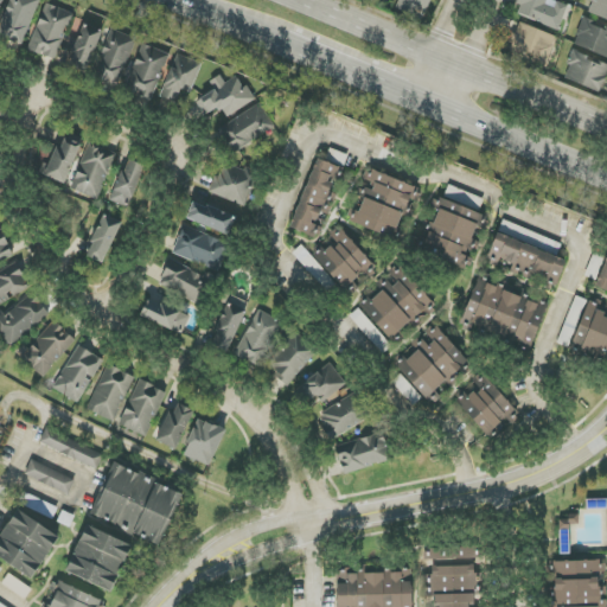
[(40,0),(10,0),(0,25),(0,36),(21,45),(40,0)]
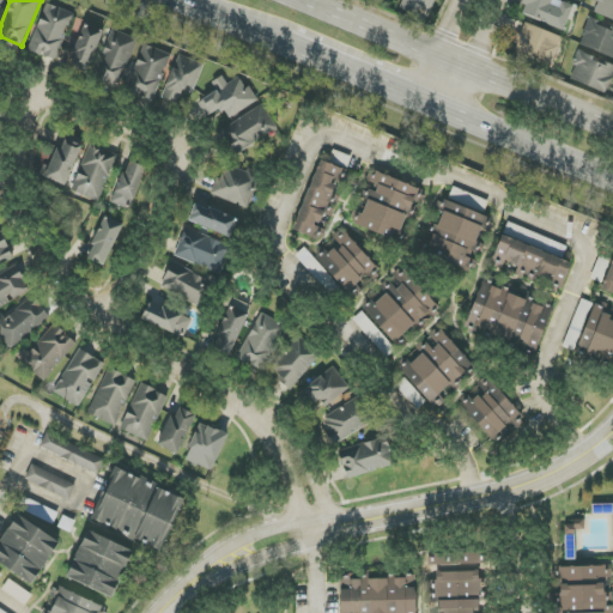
[(404,0),(401,10),(418,14),(419,10),(431,14),(436,0),(404,0)]
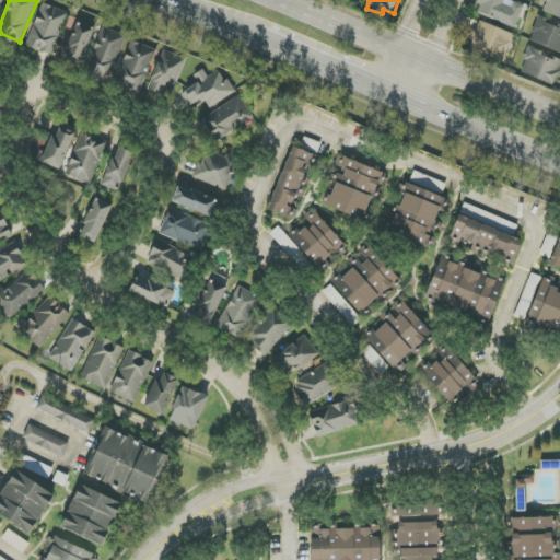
[(525,3),(515,0),(476,0),(475,2),(481,4),(477,13),(515,28),(525,3)]
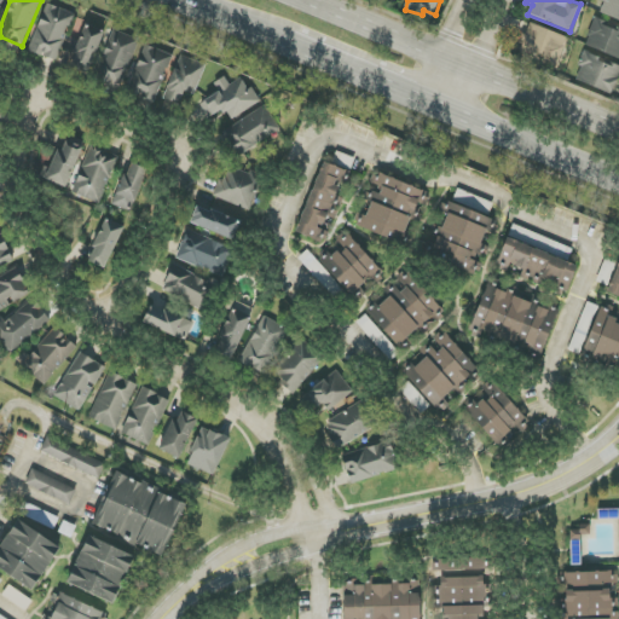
[(600,13),(618,21),(618,0),(600,0),(605,1),(600,13)]
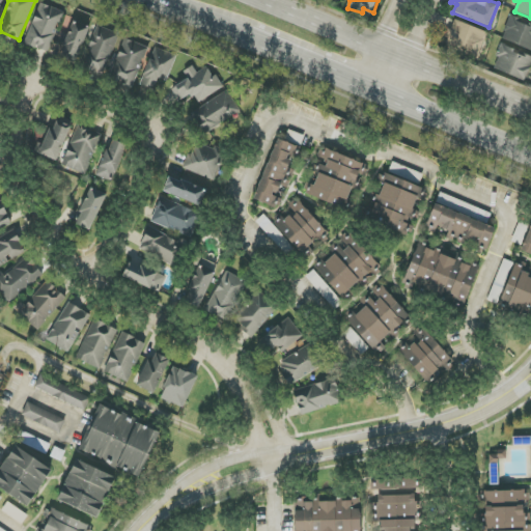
[(63,11),(39,3),(25,45),(48,53),(63,11)]
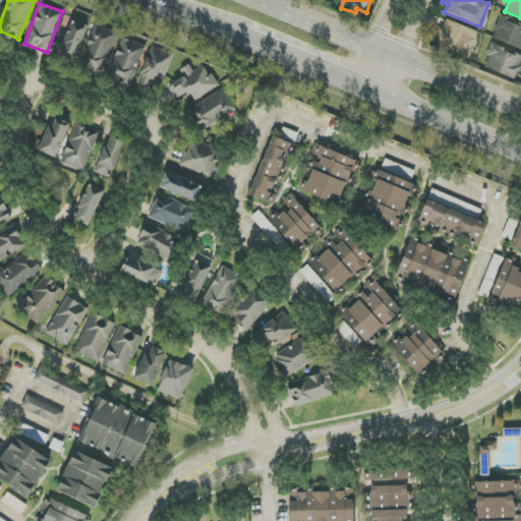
[(491,39),(520,49),(520,23),(500,16),(491,39)]
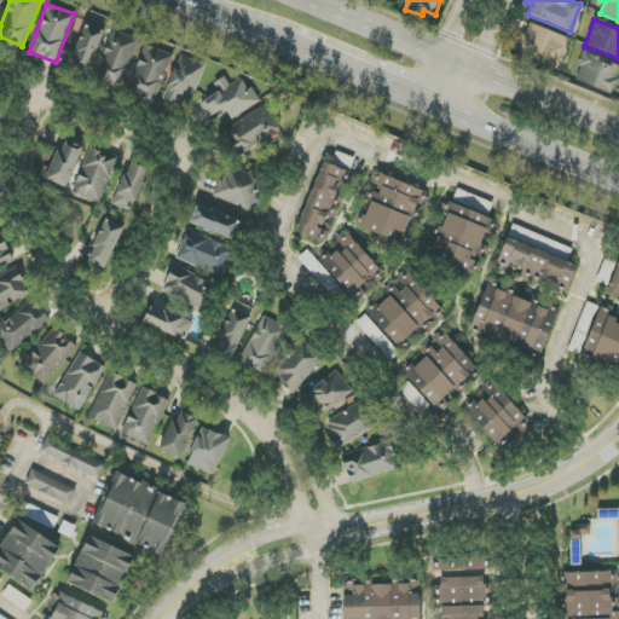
[(105,32),(85,23),(71,55),(64,51),(61,61),(88,73),(105,32)]
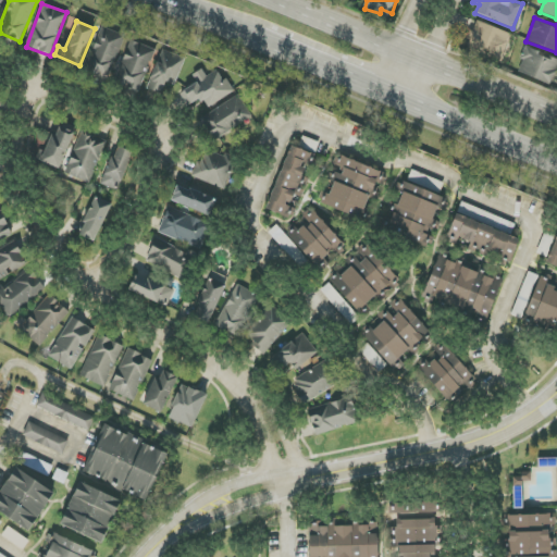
[(502,59),(511,34),(475,21),(467,45),(502,59)]
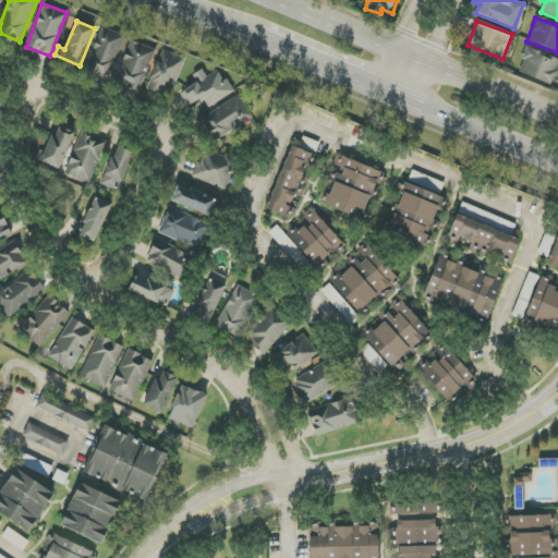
[(123,34),(99,27),(87,72),(111,79),(123,34)]
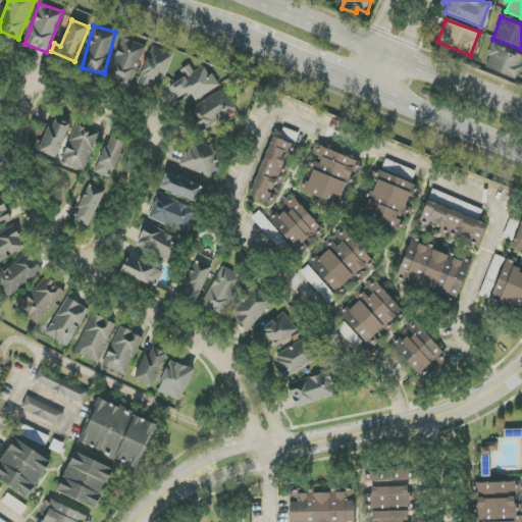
[(131,87),(146,47),(121,38),(110,66),(112,67),(108,77),(131,87)]
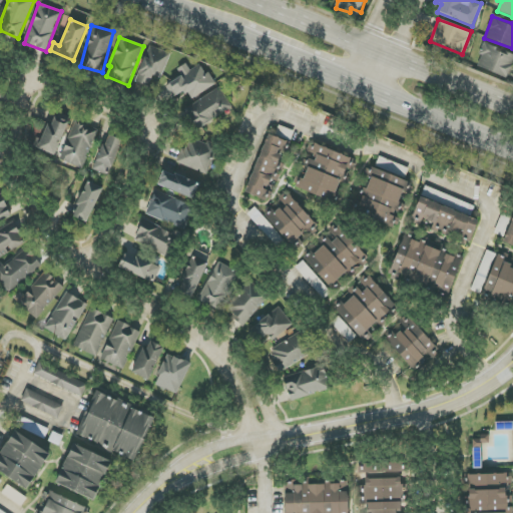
[(507,78),(512,63),(512,54),(485,43),(476,66),(507,78)]
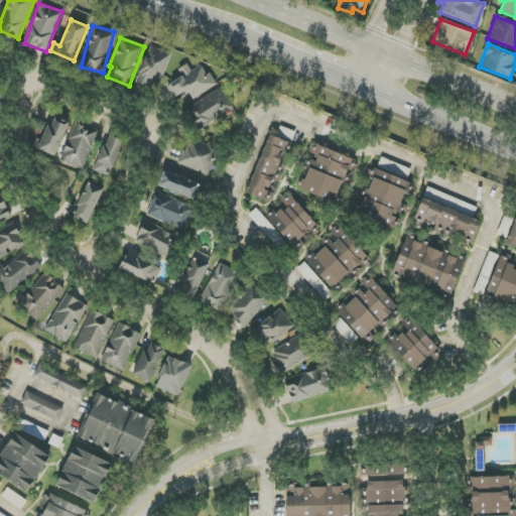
[(172,54),(150,45),(136,82),(150,88),(155,76),(162,79),(172,54)]
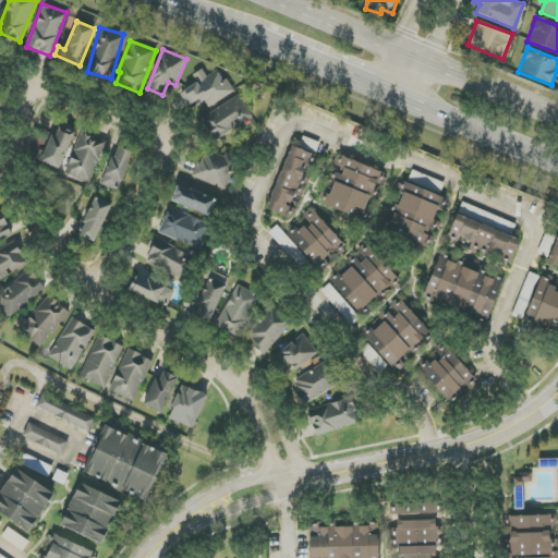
[(233,93),(220,70),(207,77),(203,69),(193,75),(197,83),(180,93),(187,107),(202,98),(207,108),(233,93)]
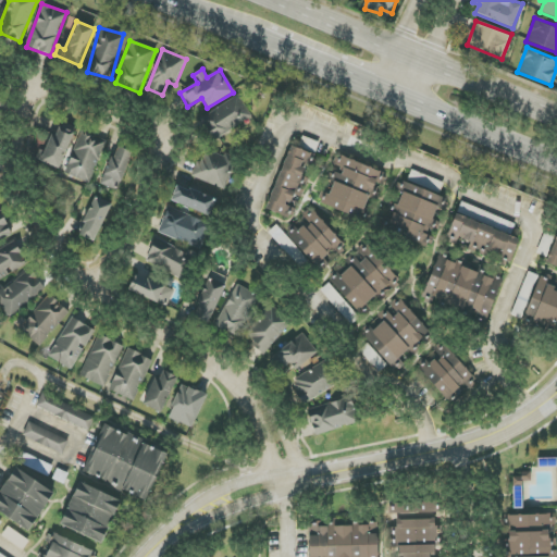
[(198,121),(212,143),(252,118),(239,95),(198,121)]
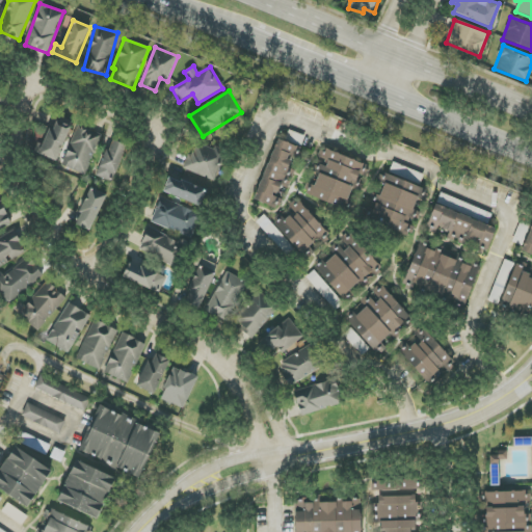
[(57,161),(72,123),(58,117),(54,130),(49,128),(38,155),(57,161)]
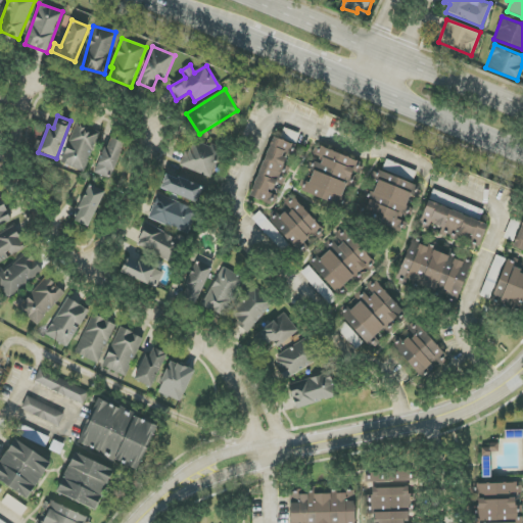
[(100,133),(77,124),(61,162),(85,172),(100,133)]
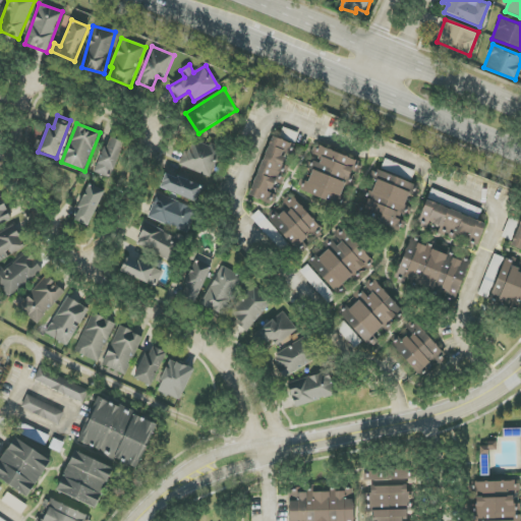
[(111,178),(125,142),(109,136),(95,172),(111,178)]
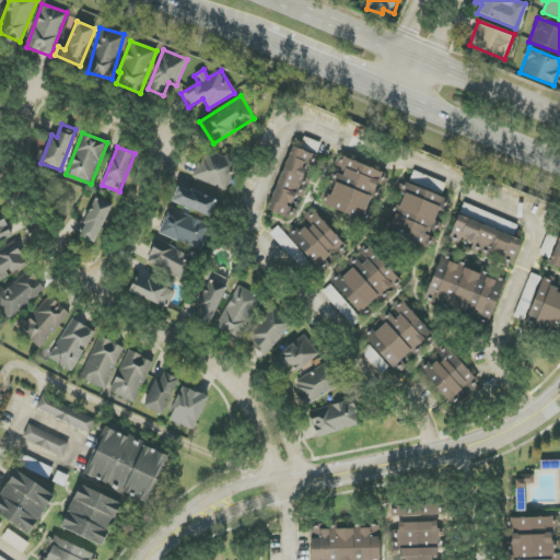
[(313,154),(292,147),(269,211),(294,220),(298,210),(292,208),(295,196),(304,199),(311,179),(305,177),(313,154)]
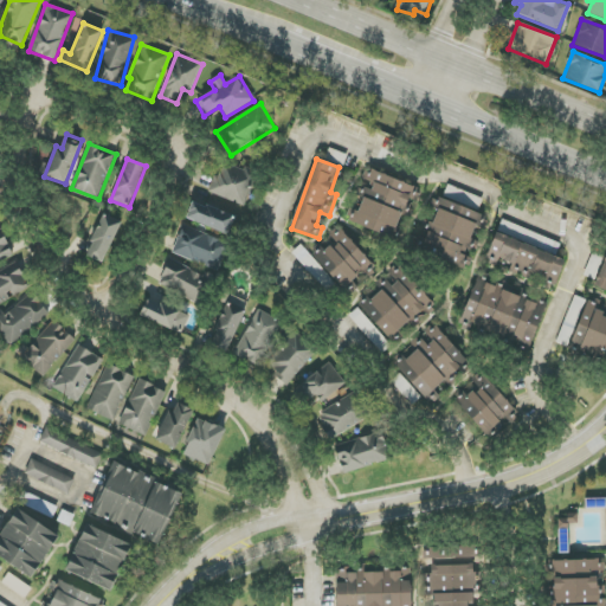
[(212,195),(246,205),(255,172),(219,163),(212,195)]
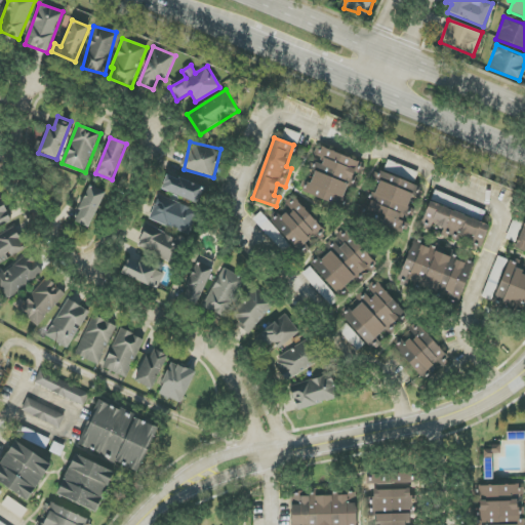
[(363,163),(317,146),(300,191),(340,206),(349,185),(355,187),(363,163)]
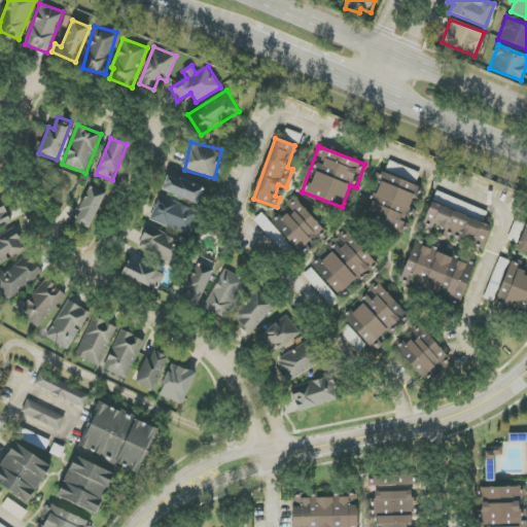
[(417,185),(383,173),(366,218),(408,234),(411,225),(403,222),(417,185)]
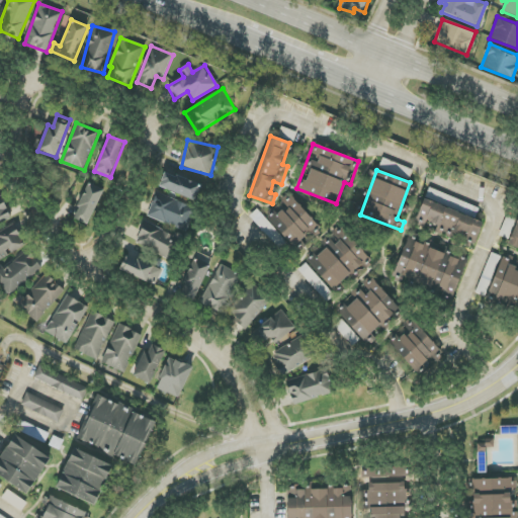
[(195,200),(201,185),(165,172),(159,187),(195,200)]
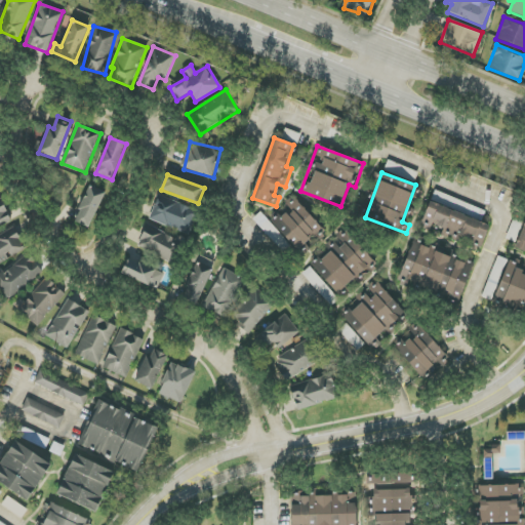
[(106,193),(89,185),(78,210),(71,207),(66,216),(89,228),(106,193)]
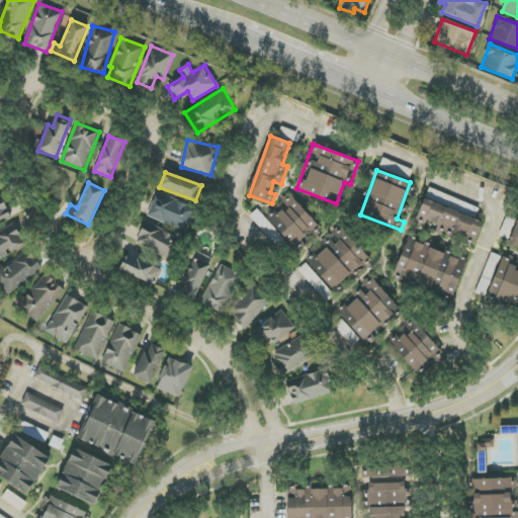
[(427,195),(477,214),(479,208),(429,189),(427,195)]
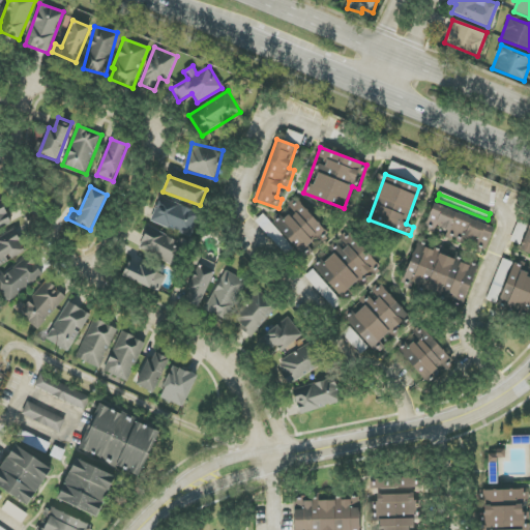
[(150,221),(190,237),(200,213),(160,197),(150,221)]
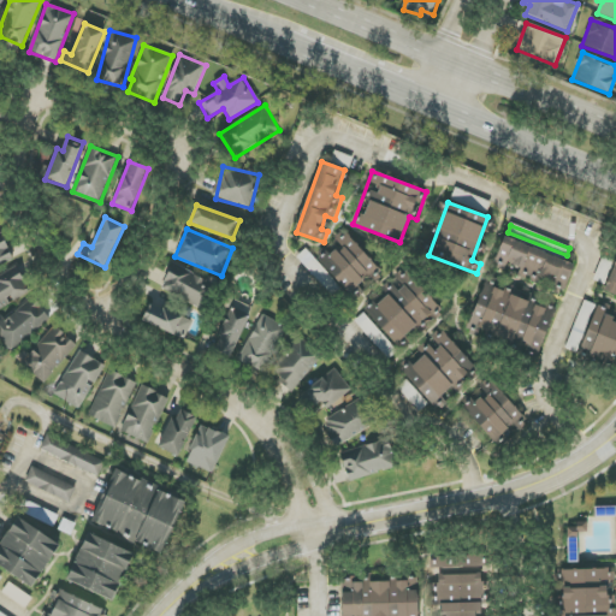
[(354,301),(371,288),(368,285),(383,274),(347,231),(317,255),(354,301)]
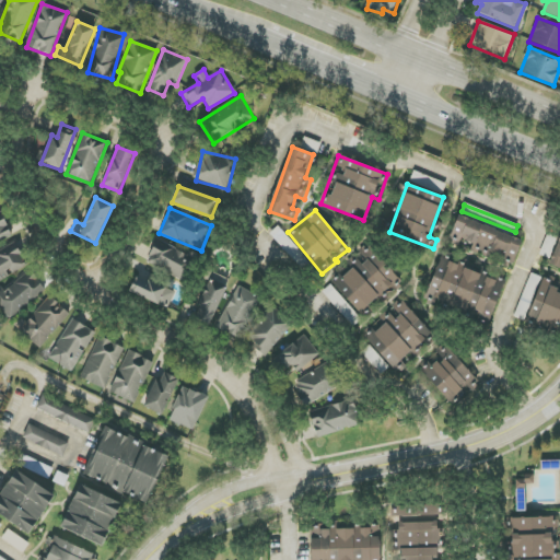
[(524,241),(458,216),(448,241),(463,246),(465,241),(504,256),(502,263),(514,267),(524,241)]
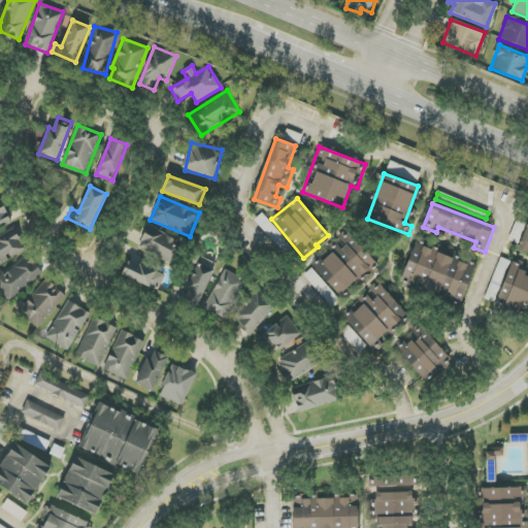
[(0,228),(12,223),(4,206),(1,207),(0,204),(0,228)]
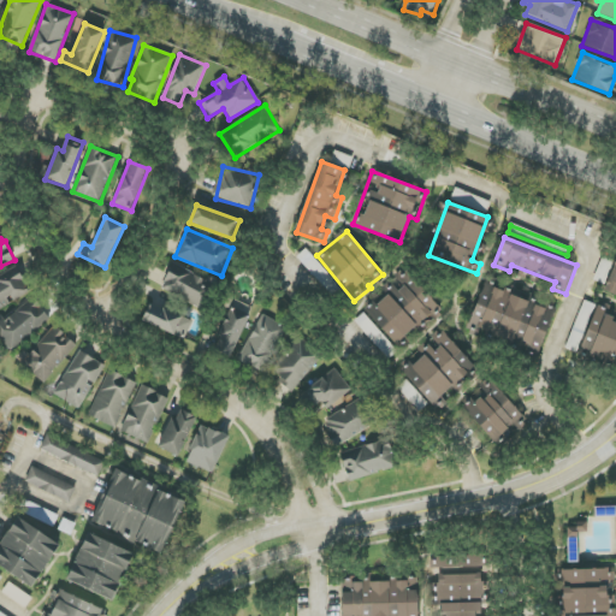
[(596,280),(606,284),(612,261),(602,259),(596,280)]
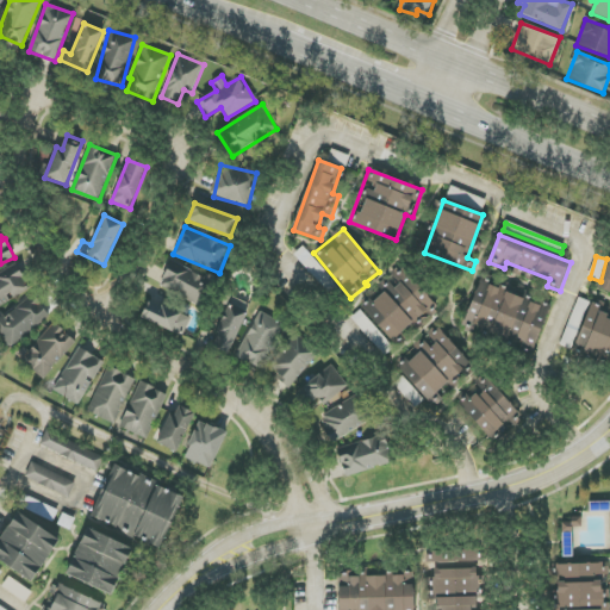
[(213,280),(170,262),(160,286),(204,305),(213,280)]
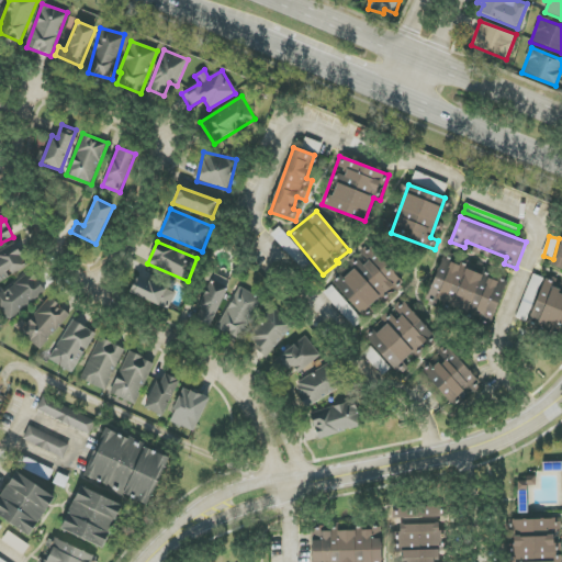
[(0,280),(27,269),(17,244),(0,250),(0,280)]
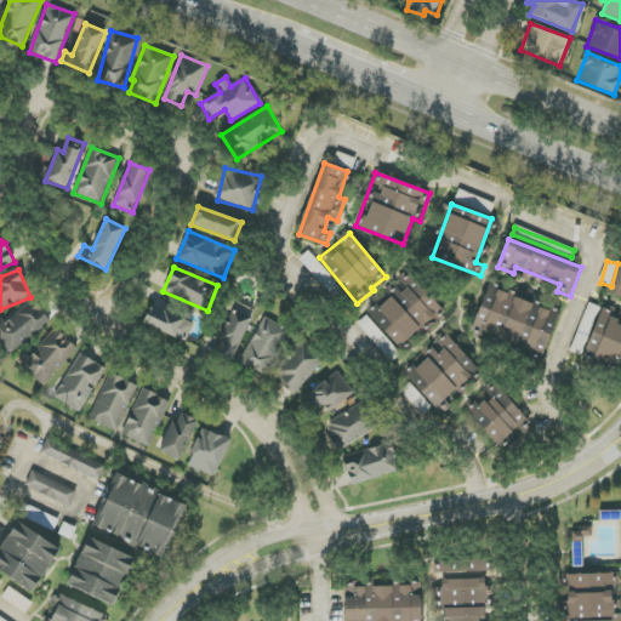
[(366,311),(403,351),(422,334),(425,337),(448,317),(409,273),(366,311)]
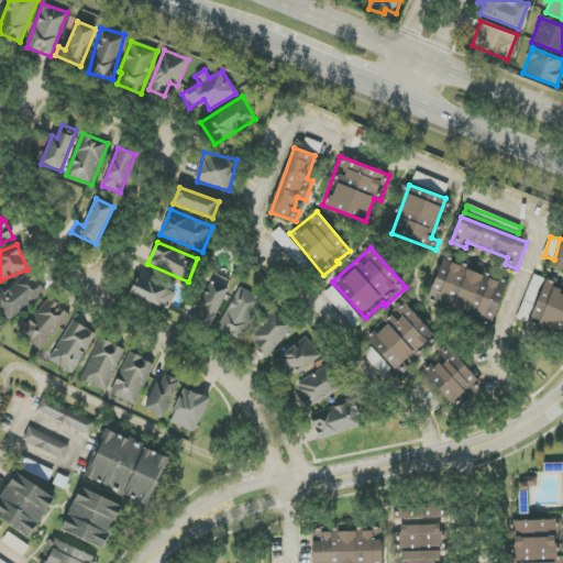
[(493,327),(507,283),(442,261),(429,299),(481,317),(479,322),(493,327)]
